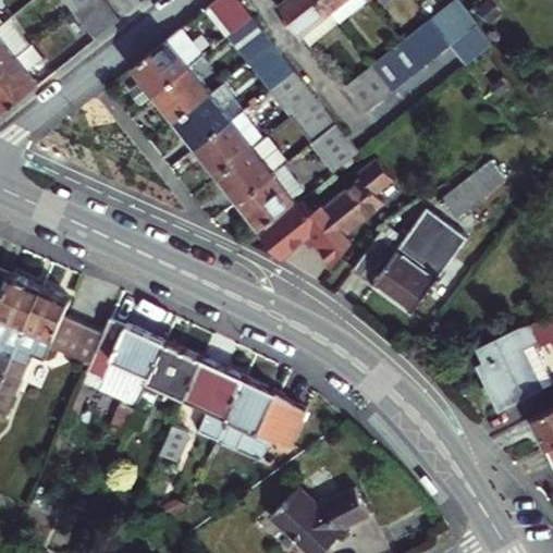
[(50,0),(63,16),(83,0),(50,0)]
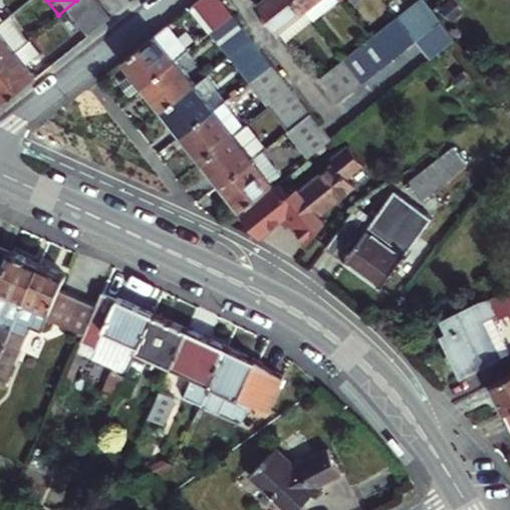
[(78,41),(103,22),(86,0),(76,0),(58,15),(78,41)]
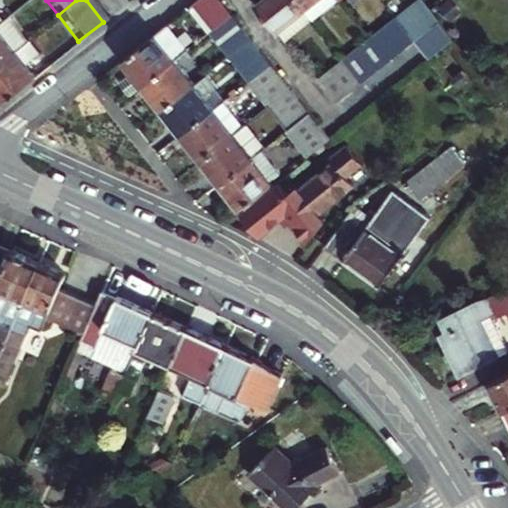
[(219,0),(196,0),(188,6),(208,33),(231,15),(219,0)]
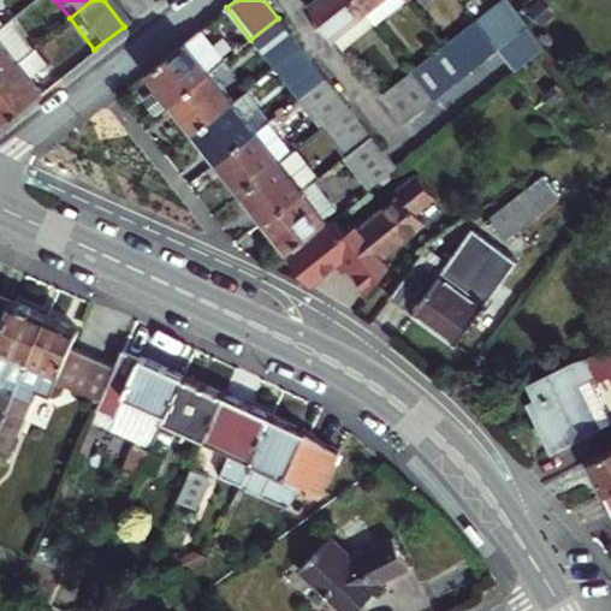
[(338,52),(372,25),(351,0),(310,0),(303,6),(338,52)]
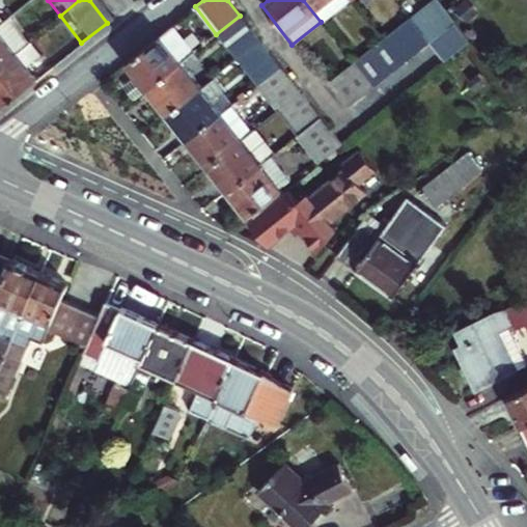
[(303,0),(321,22),(348,0),(303,0)]
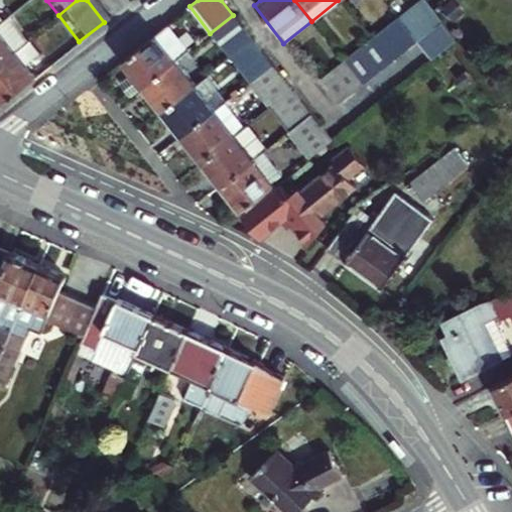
[(395,21),(414,44),(431,65),(456,45),(421,0),(395,21)]
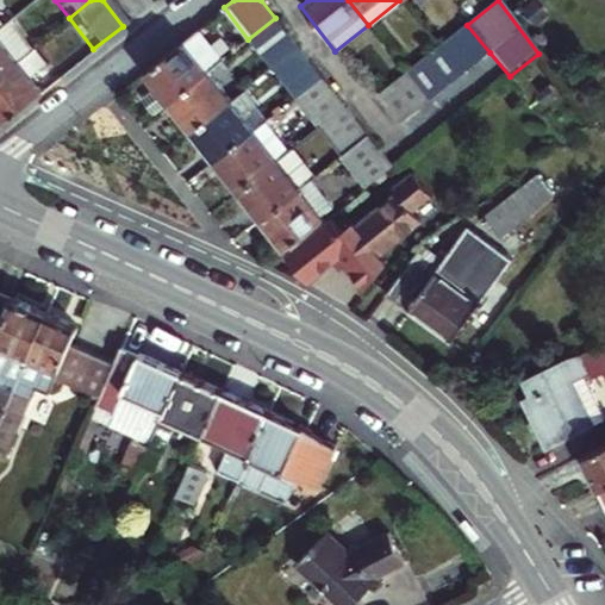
[(248,39),(272,70),(299,49),(275,18),(248,39)]
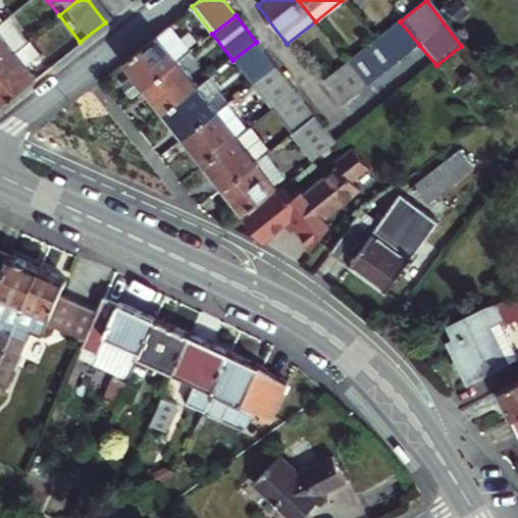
[(374,40),(394,64),(419,45),(400,21),(374,40)]
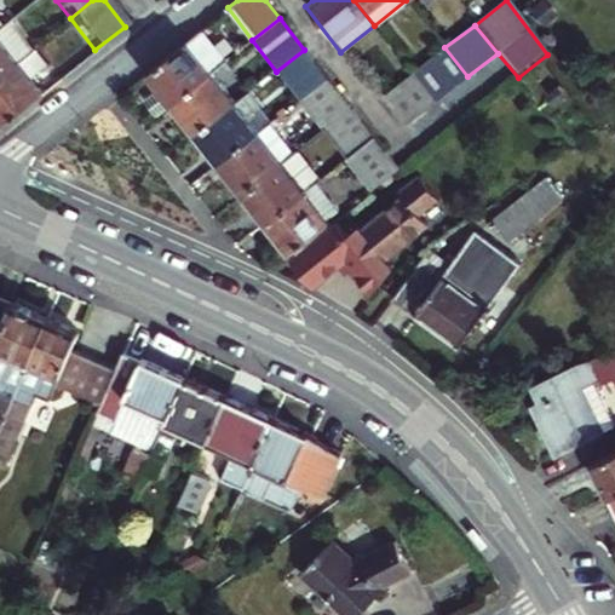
[(0,73),(23,55),(1,27),(0,28),(0,73)]
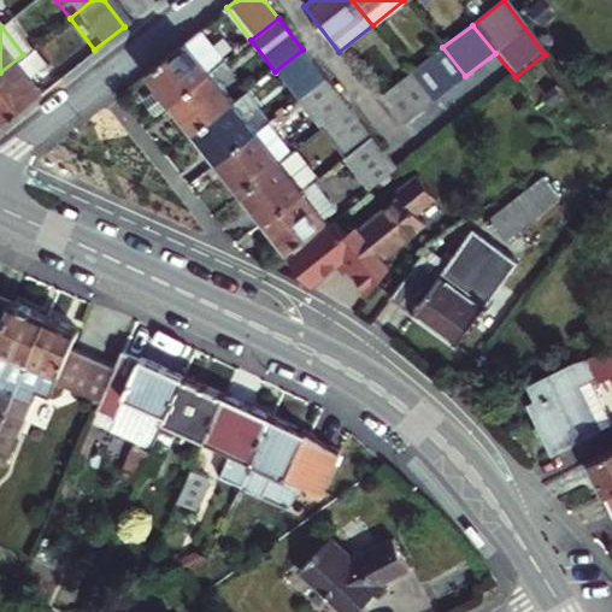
[(140,75),(164,107),(201,78),(217,66),(192,35),(140,75)]
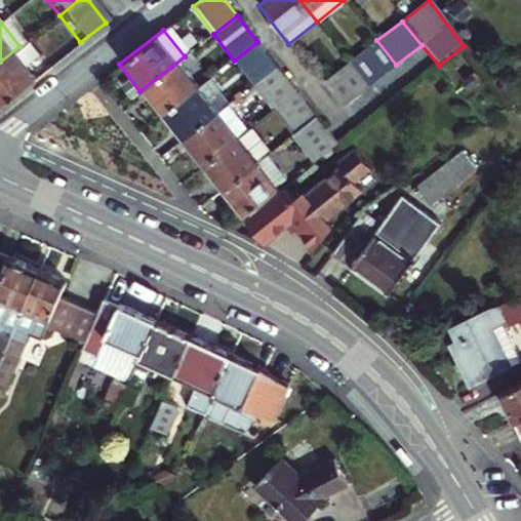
[(350,62),(369,85),(396,65),(376,40),(350,62)]
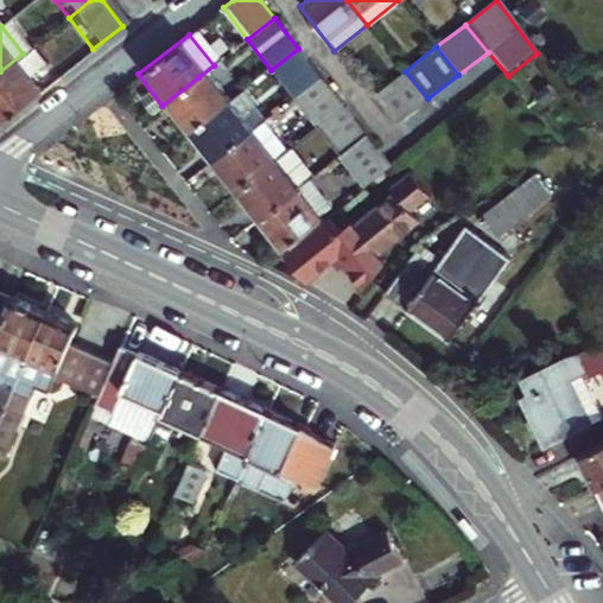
[(298,49),(271,70),(293,99),(321,77),(298,49)]
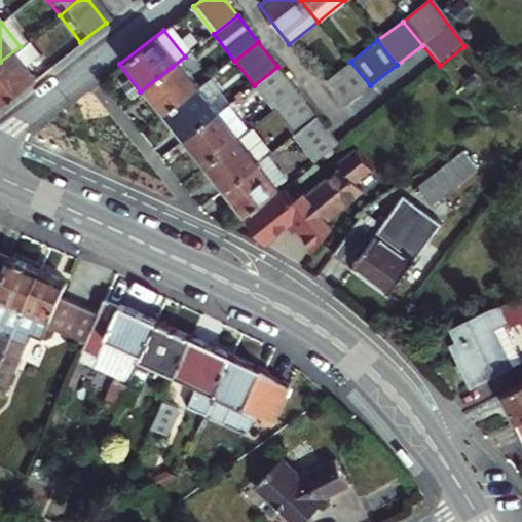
[(0,105),(26,84),(17,74),(31,63),(20,46),(0,62),(0,105)]
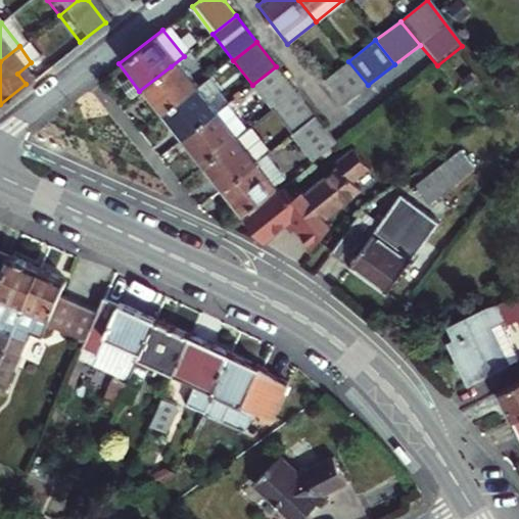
[(319,84),(338,108),(368,85),(348,61),(319,84)]
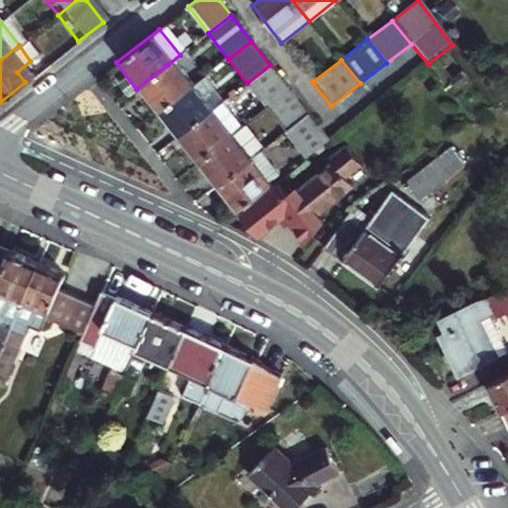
[(25,82),(39,72),(30,61),(17,72),(25,82)]
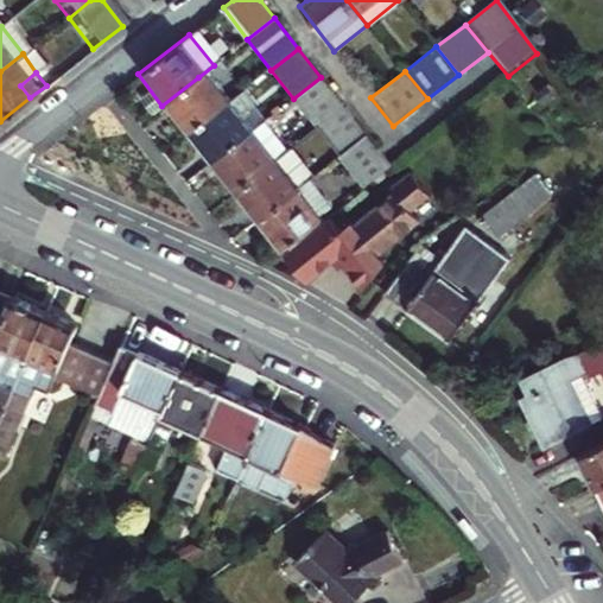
[(162,106),(185,137),(222,108),(198,77),(162,106)]
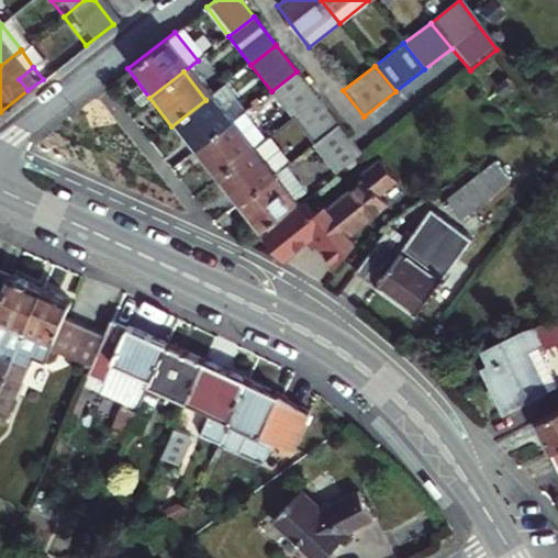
[(297,71),(271,91),(291,120),(317,99),(297,71)]
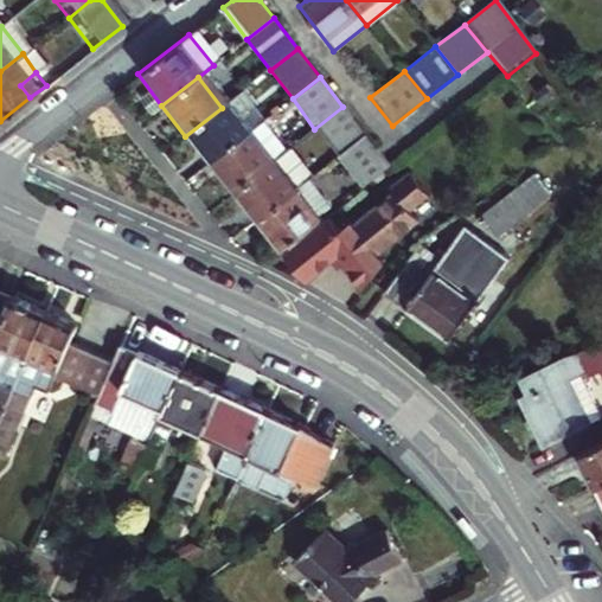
[(343,107),(314,129),(337,158),(365,135),(343,107)]
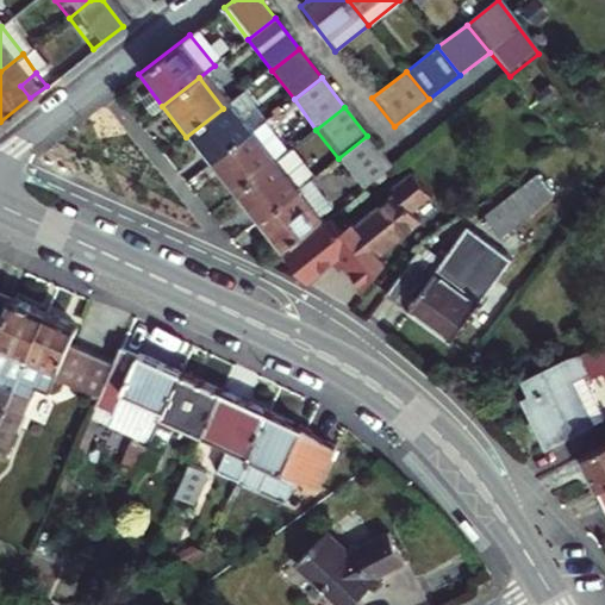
[(186,137),(209,166),(245,137),(223,108),(186,137)]
